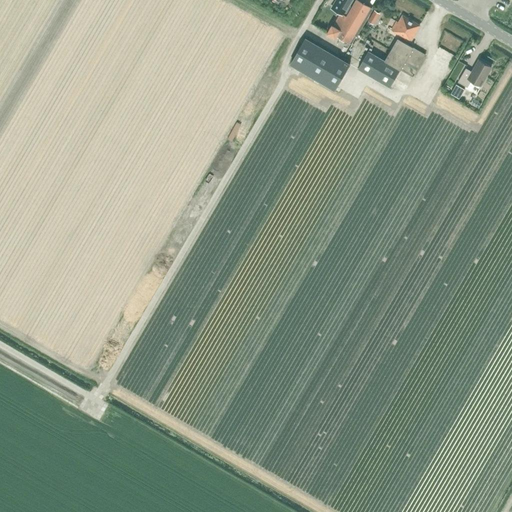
[(341,13),(333,26),(331,24),(327,32),(335,37),(336,35),(352,44),(357,36),(355,35),(371,7),(359,0),(355,0),(352,7),(347,16),(341,13)]
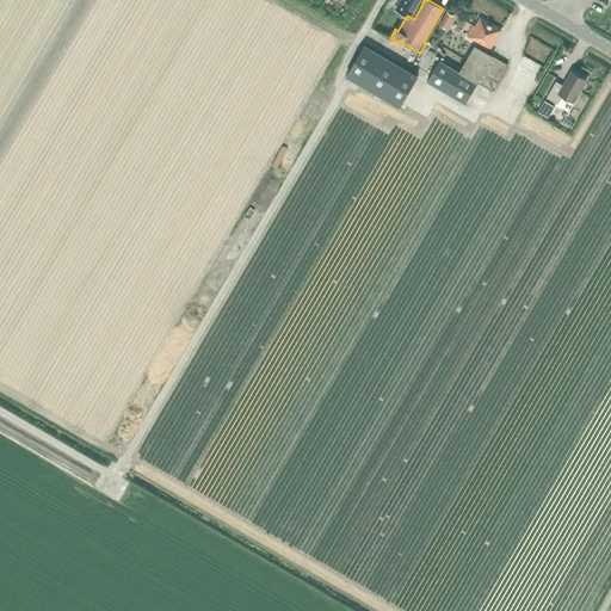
[(401,0),(397,6),(408,13),(407,16),(414,19),(420,8),(418,7),(421,0),(401,0)]
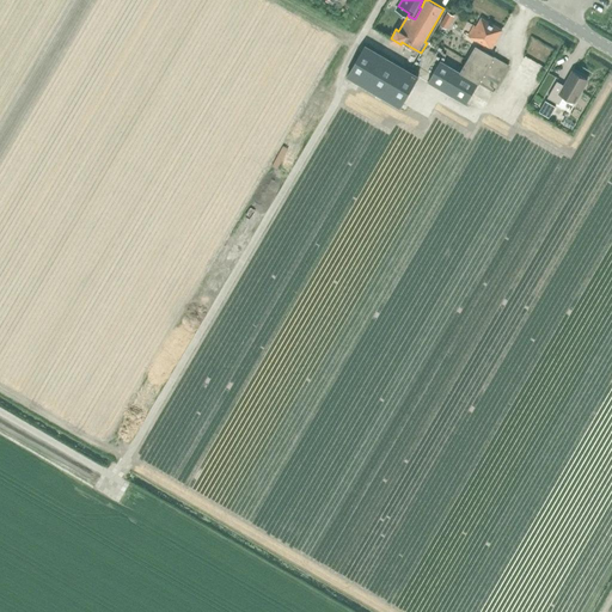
[(374,19),(379,10),(373,7),(368,17),(374,19)]
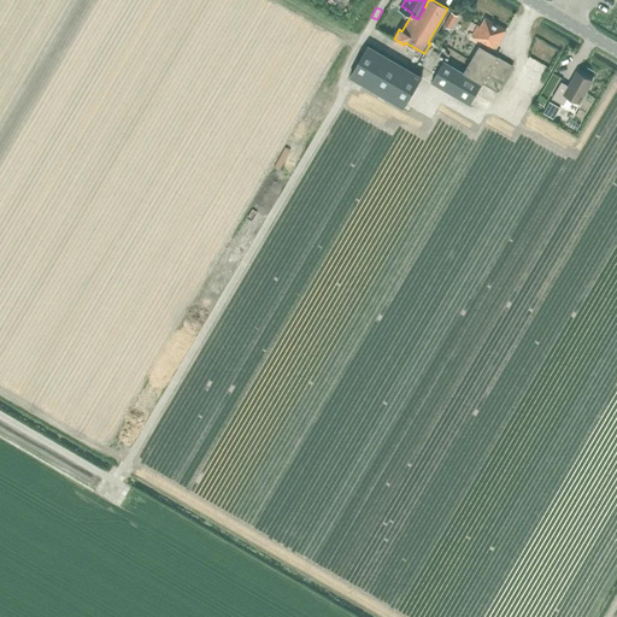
[(451,30),(458,16),(452,12),(444,25),(451,30)]
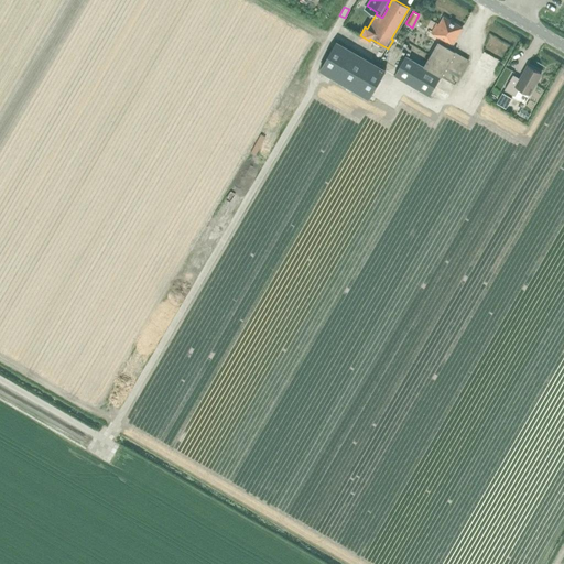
[(447,42),(454,45),(463,28),(444,17),(440,25),(436,23),(431,33),(446,43),(447,42)]
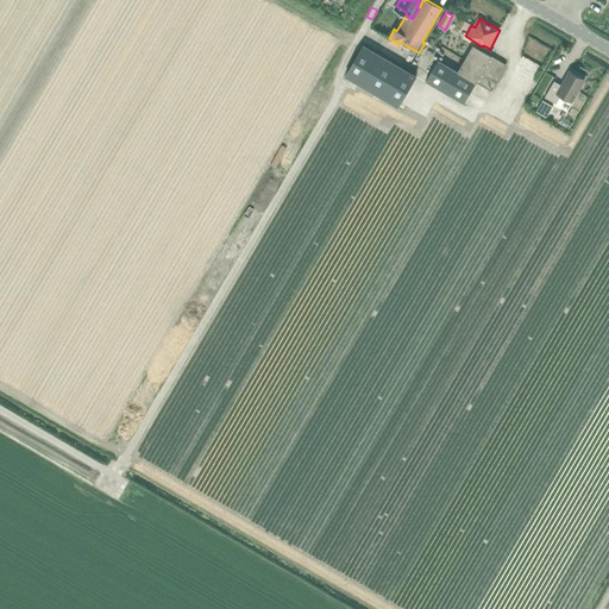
[(418,76),(408,71),(365,45),(346,77),(399,108),(418,76)]
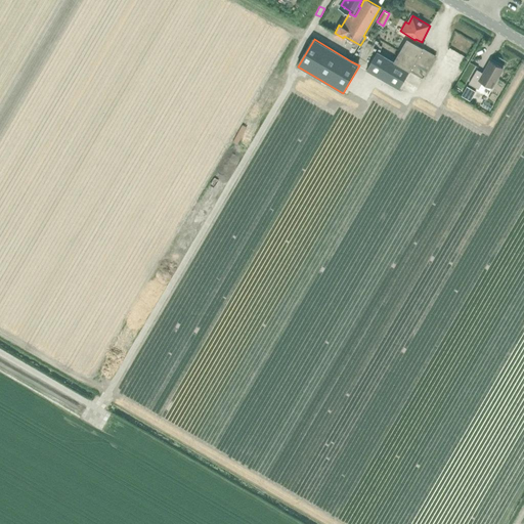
[(394,61),(378,51),(366,71),(399,90),(410,72),(423,79),(436,56),(407,39),(394,61)]
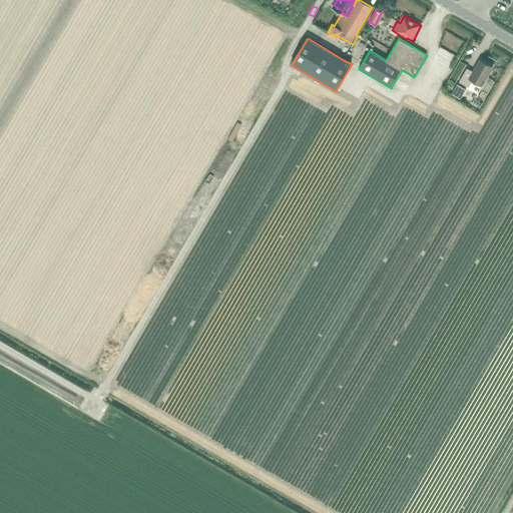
[(459,81),(469,87),(473,80),(482,85),(493,67),(480,60),(473,71),(467,68),(459,81)]
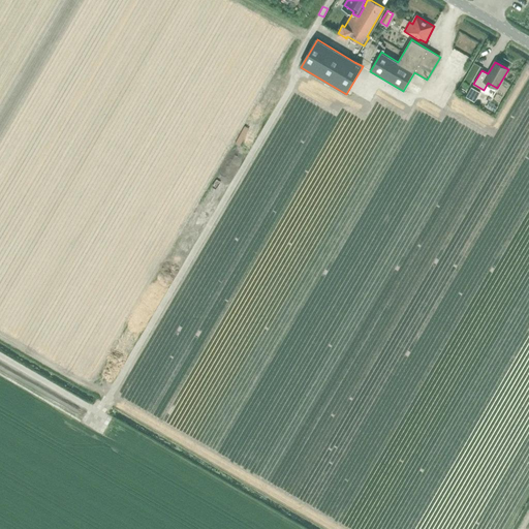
[(474,100),(479,92),(471,88),(467,96),(474,100)]
